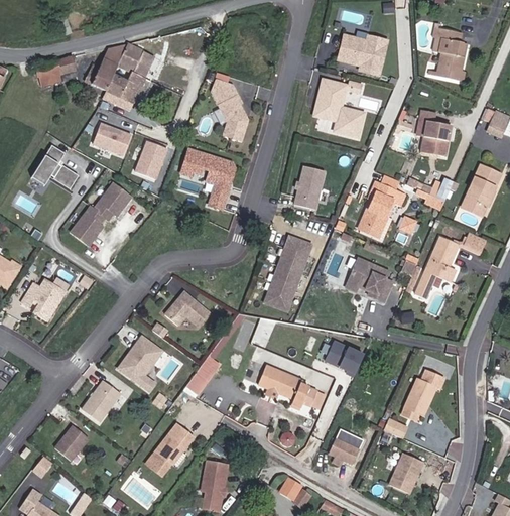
[(394,8),(393,0),(383,0),(384,8),(394,8)]
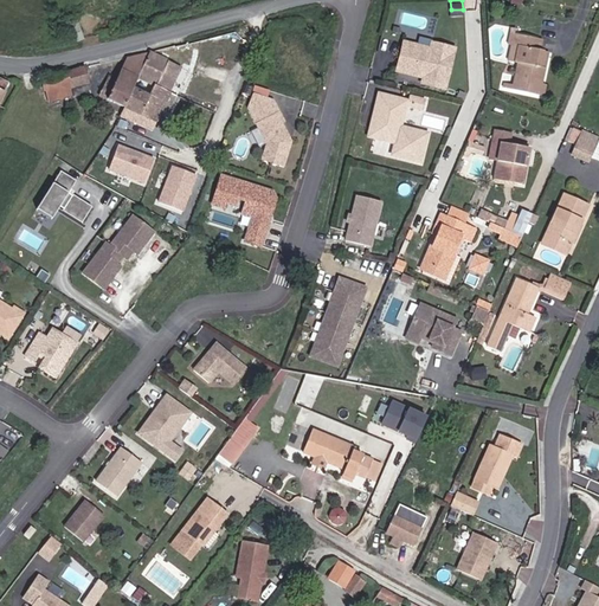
[(510,36),(515,37),(520,24),(513,21),(508,34),(510,36)]
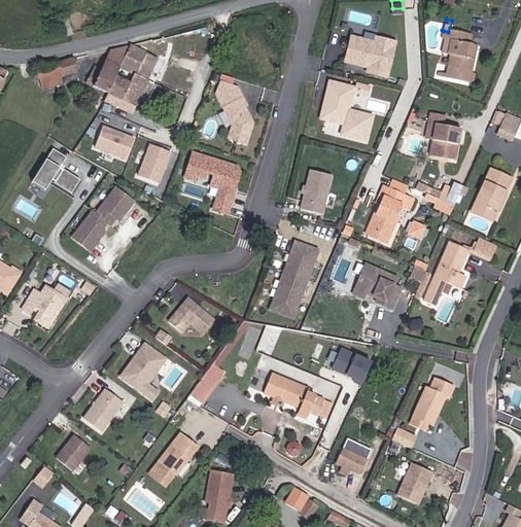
[(456,72),(470,34),(472,27),(452,21),(448,32),(455,35),(450,47),(456,49),(450,71),(456,72)]
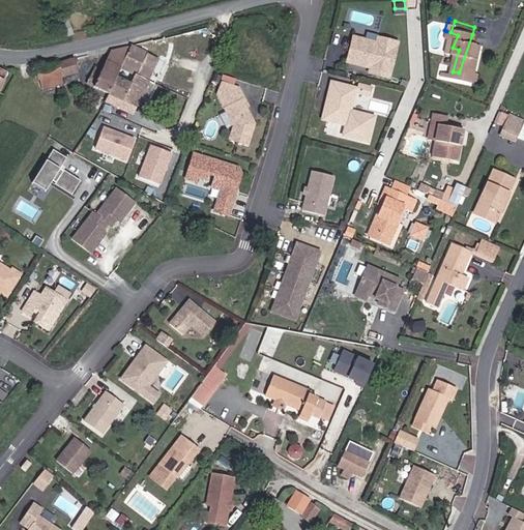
[(210,43),(219,46),(222,32),(210,28),(197,32),(192,54),(206,56),(210,43)]
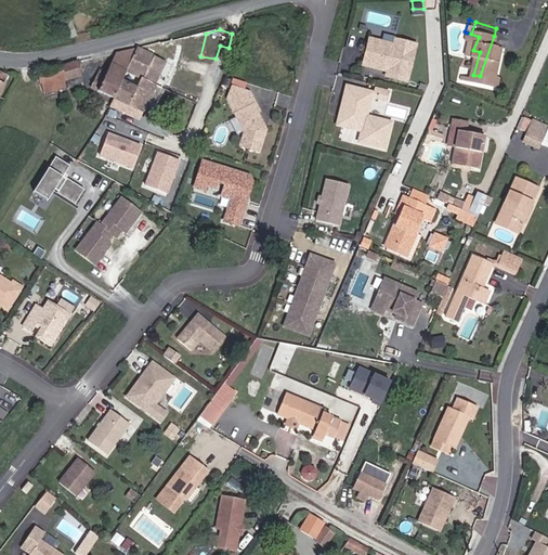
[(357,47),(362,34),(357,33),(352,54),(359,56),(360,51),(362,51),(363,48),(357,47)]
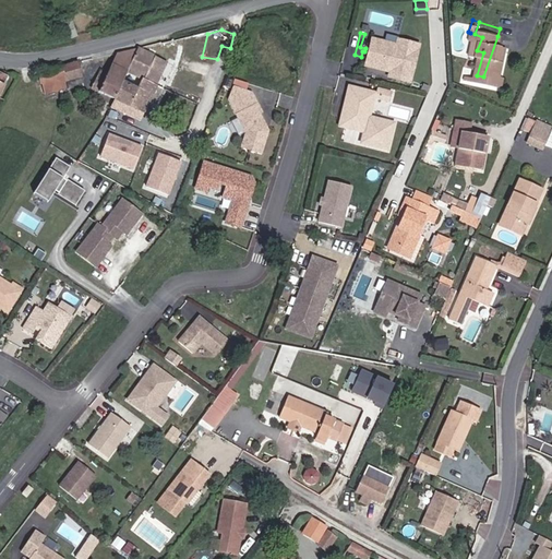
[(466,47),(477,50),(482,37),(475,34),(470,33),(466,47)]
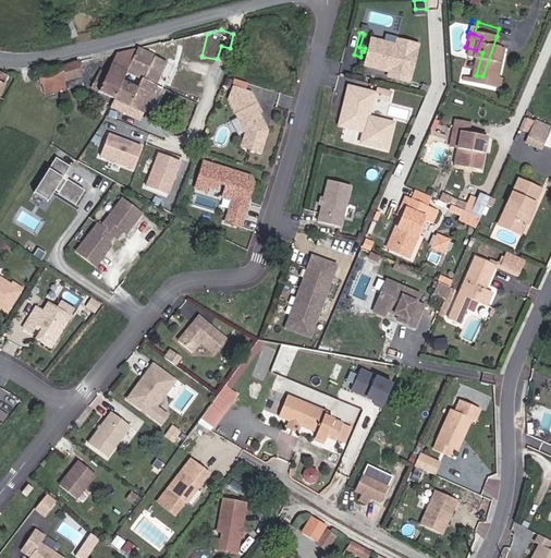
[(376,71),(396,76),(406,39),(384,34),(383,41),(377,40),(378,37),(364,34),(359,47),(365,48),(364,51),(362,51),(360,57),(365,63),(377,67),(376,71)]
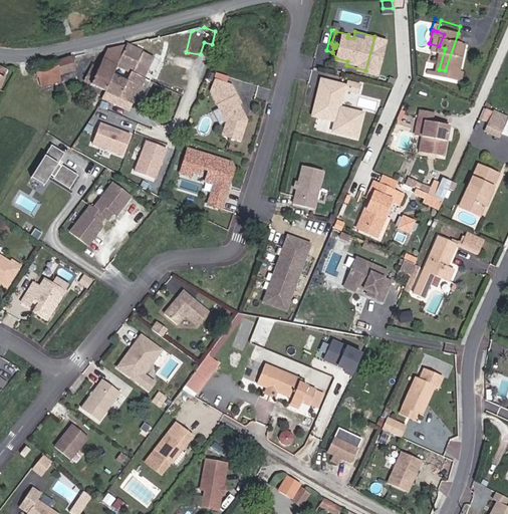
[(458,74),(462,64),(466,52),(460,50),(464,35),(458,33),(445,70),(458,74)]
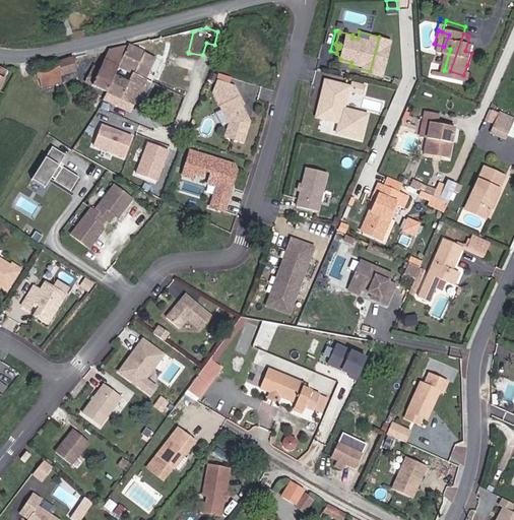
[(465,51),(471,53),(475,38),(469,36),(465,51)]
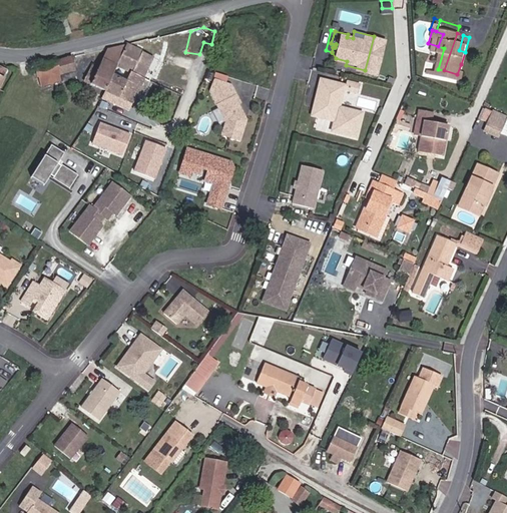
[(104,90),(130,101),(153,55),(131,46),(127,47),(104,90)]
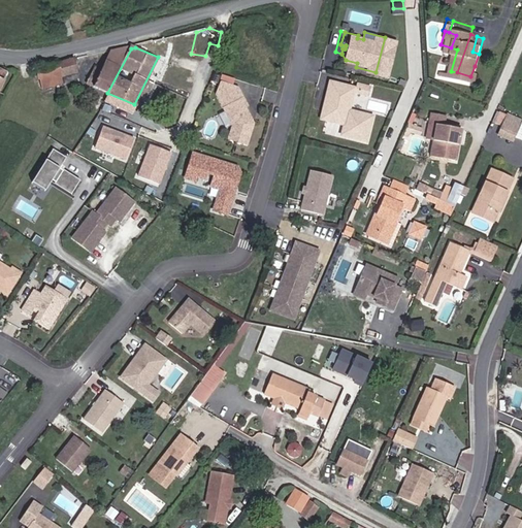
[(84,83),(107,93),(131,48),(104,55),(95,73),(90,70),(84,83)]
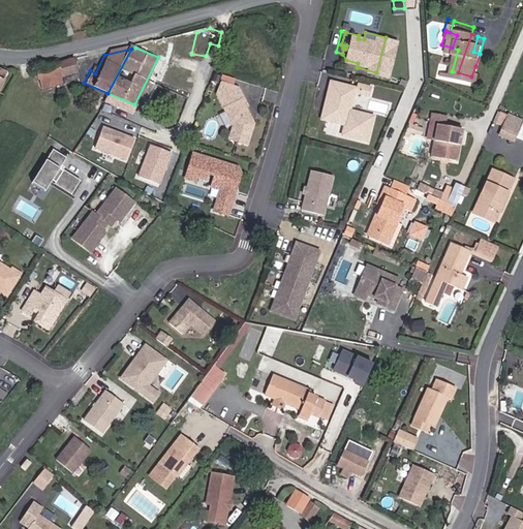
[(37,70),(69,62),(69,59),(36,66),(37,70)]
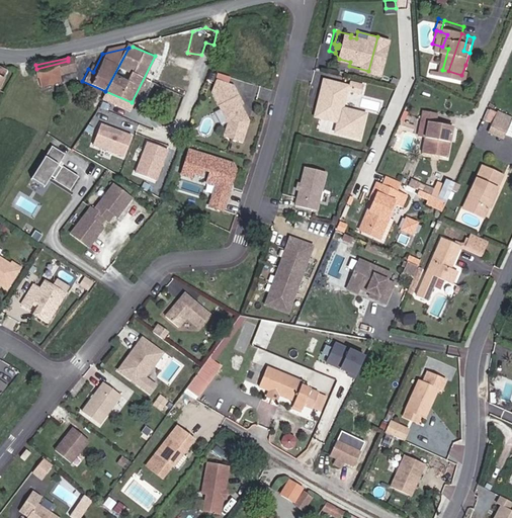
[(40,89),(73,80),(68,61),(36,69),(40,89)]
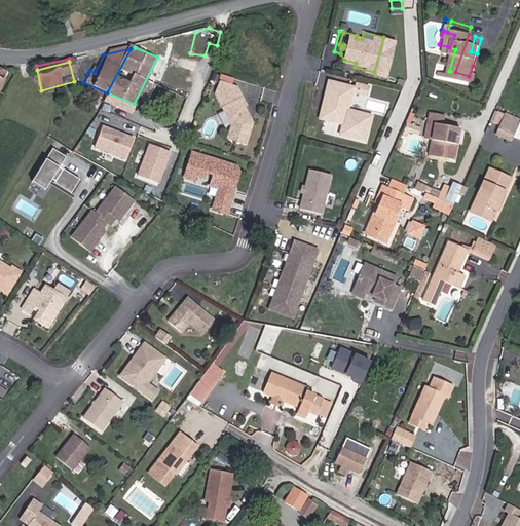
[(469,76),(475,78),(478,68),(473,66),(469,76)]
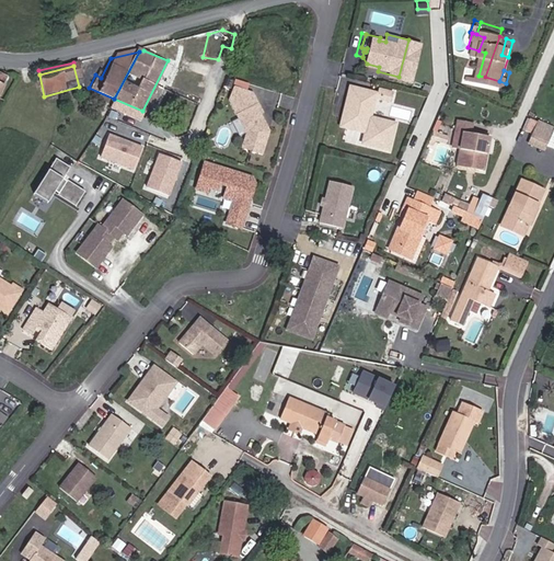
[(243,89),(233,86),(229,99),(245,133),(241,147),(260,152),(266,129),(265,126),(263,125),(261,123),(262,119),(260,114),(262,113),(253,94),(246,98),(243,89)]
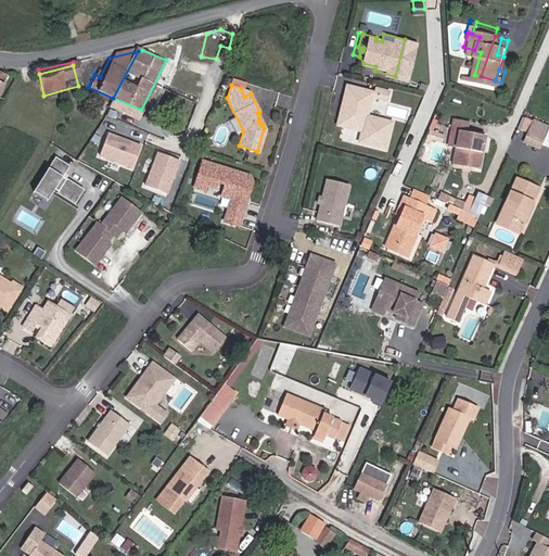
[(346,85),(336,123),(361,128),(359,139),(384,146),(391,119),(366,114),(371,90),(346,85)]
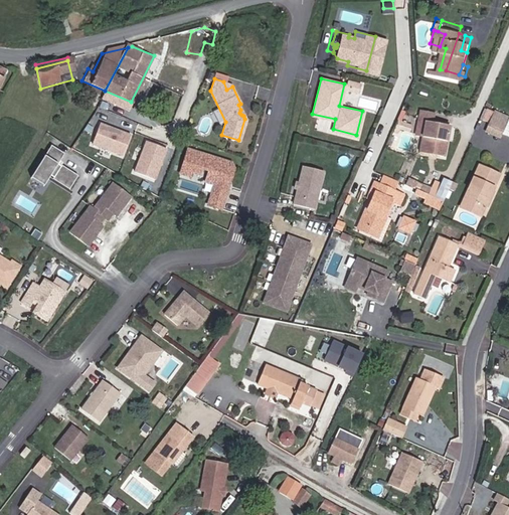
[(485,117),(492,120),(495,111),(488,108),(485,117)]
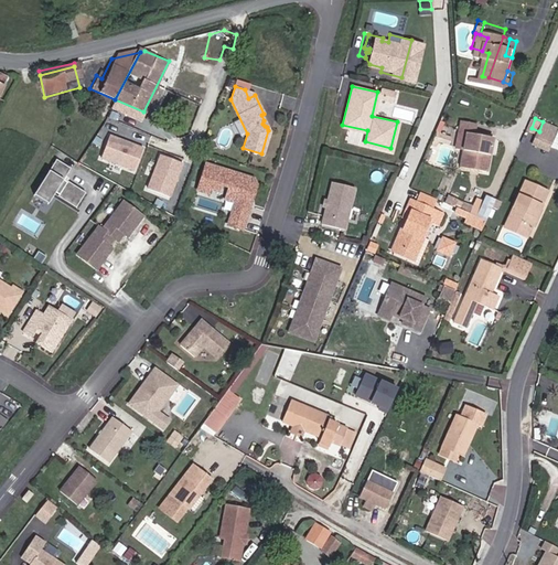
[(539,132),(557,139),(557,135),(557,125),(544,119),(543,121),(539,131),(539,132)]
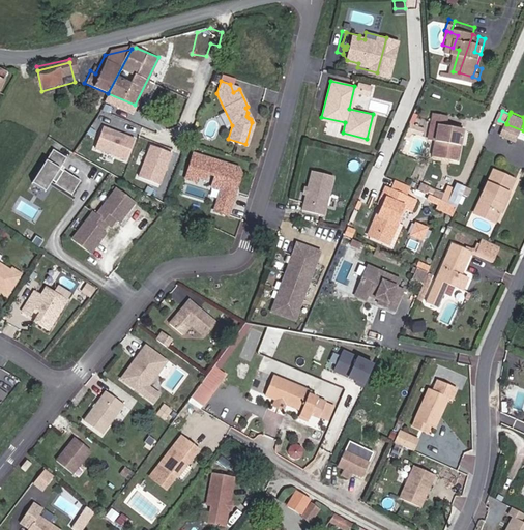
[(430,154),(459,159),(463,124),(430,120),(427,135),(433,136),(430,154)]
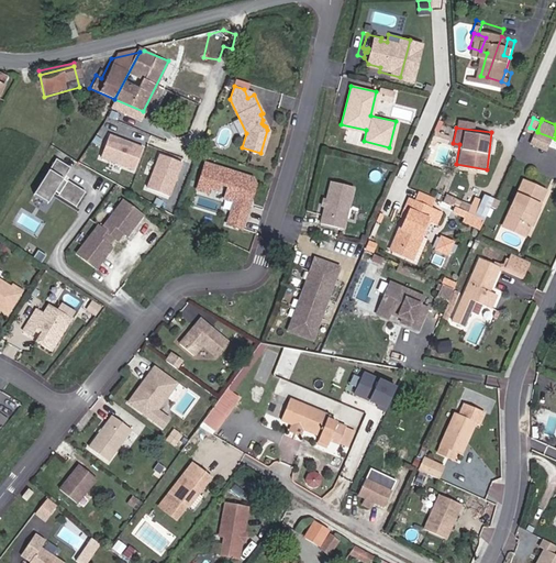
[(103,131),(93,157),(130,172),(141,145),(103,131)]
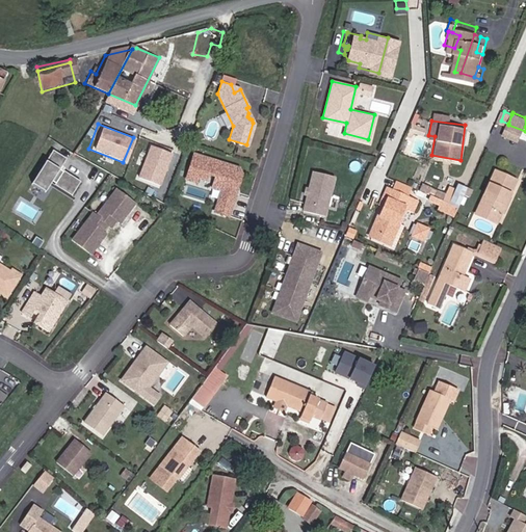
[(505,132),(522,139),(525,131),(508,125),(505,132)]
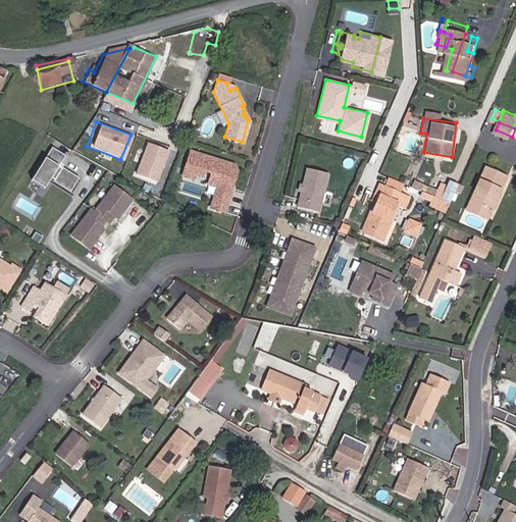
[(194,140),(189,138),(191,133),(187,132),(183,141),(193,144),(194,140)]
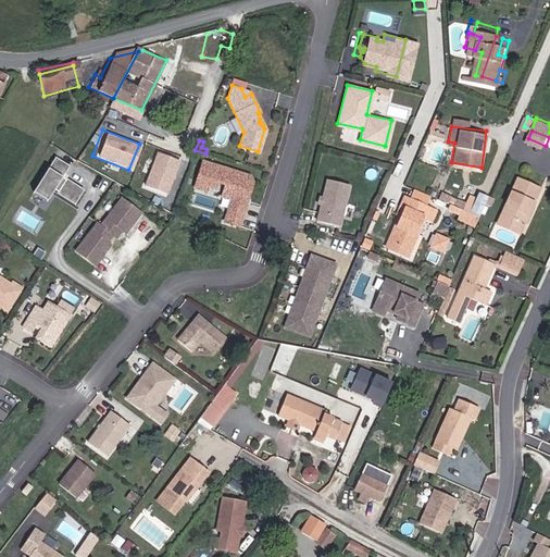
[(140,188),(166,195),(175,159),(149,152),(140,188)]
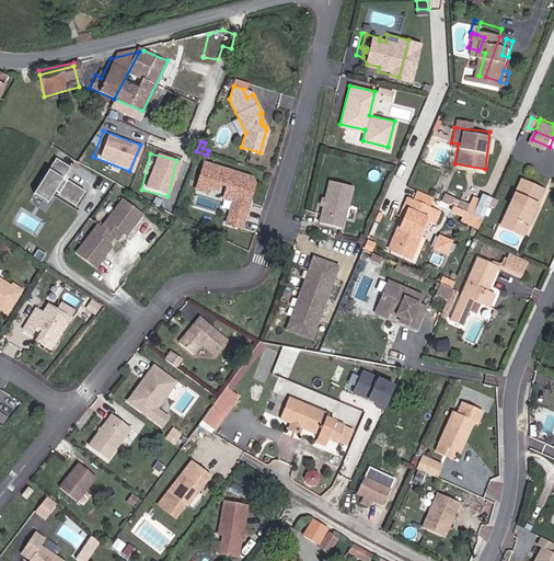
[(55,157),(33,193),(47,202),(52,195),(54,192),(55,190),(58,192),(57,195),(76,206),(84,191),(67,179),(66,181),(62,178),(69,167),(55,157)]
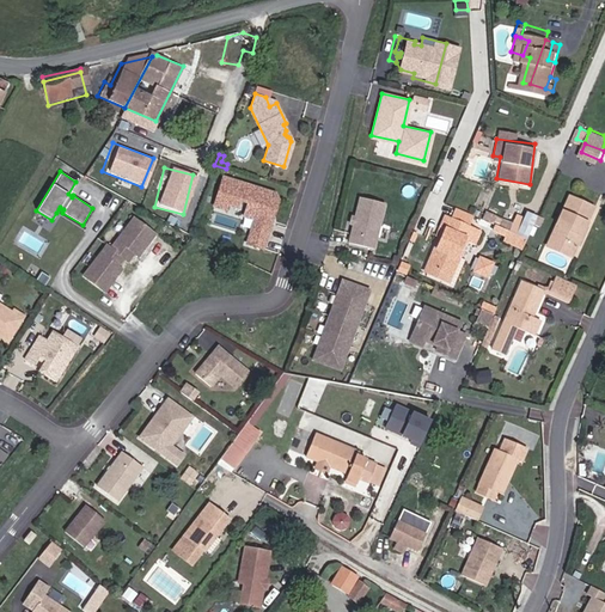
[(274,193),(222,177),(213,209),(226,213),(226,210),(232,212),(236,201),(240,202),(237,215),(250,219),(243,242),(262,248),(269,222),(264,221),(266,216),(272,213),(276,196),(274,193)]
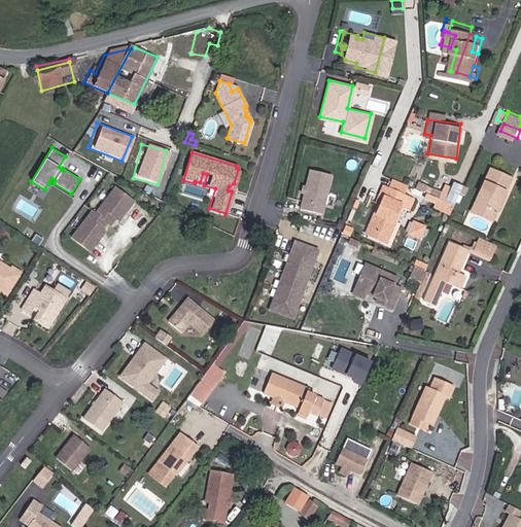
[(476,203),(500,212),(516,175),(492,165),(476,203)]
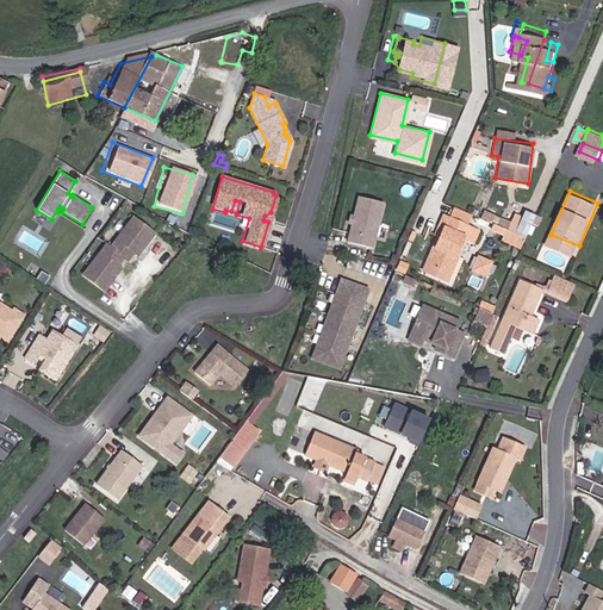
[(384,204),(359,198),(354,217),(352,225),(347,243),(371,250),(384,204)]
